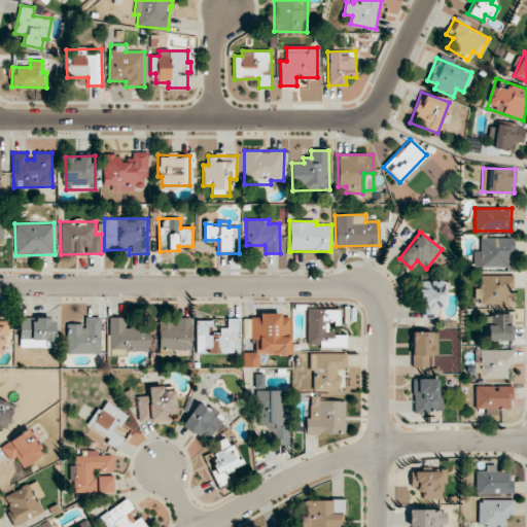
[(477,251),(476,267),(511,268),(512,238),(481,237),(480,251),(477,251)]
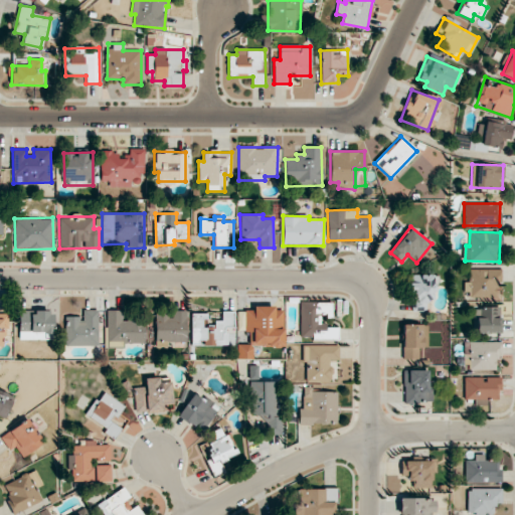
[(500,297),(501,270),(470,269),(470,282),(464,282),(464,297),(500,297)]
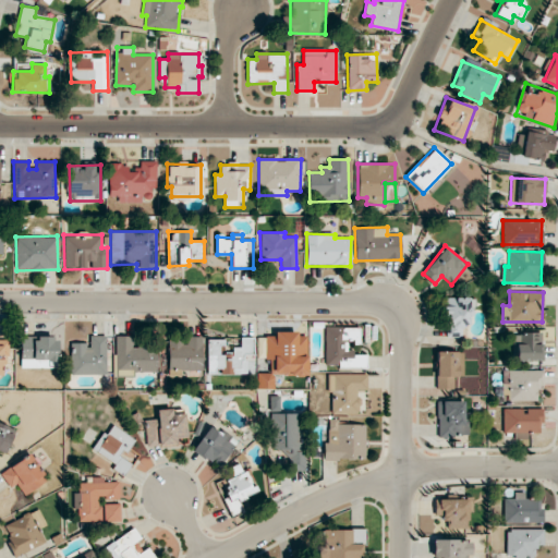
[(447,338),(463,336),(462,326),(474,325),(471,296),(443,300),(447,338)]
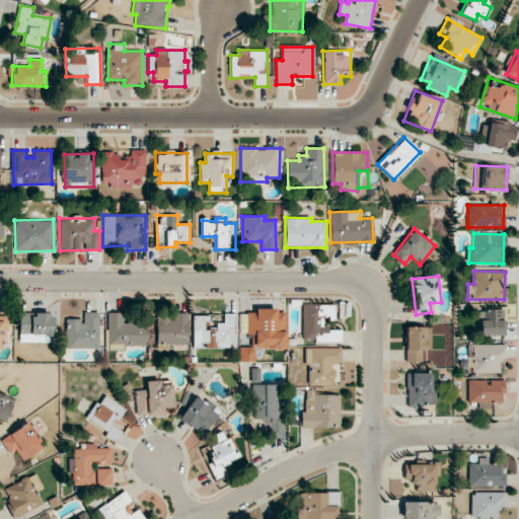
[(334,304),(302,304),(302,341),(341,341),(341,328),(323,328),(323,319),(334,319),(334,304)]
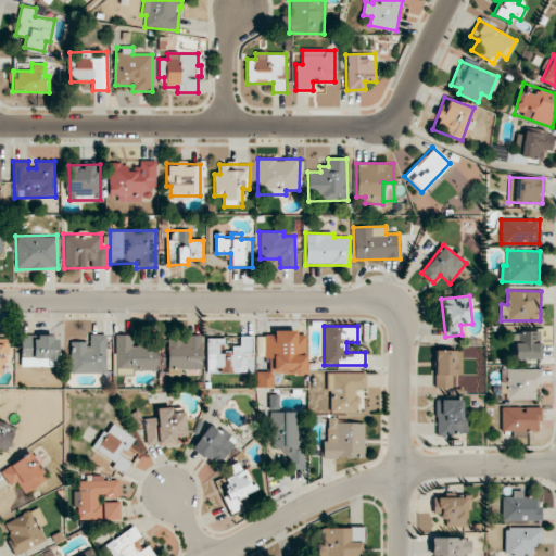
[(305,331),(273,331),(273,335),(264,335),(264,359),(268,359),(268,373),(255,373),(255,388),(273,388),(273,374),(305,374),(305,331)]
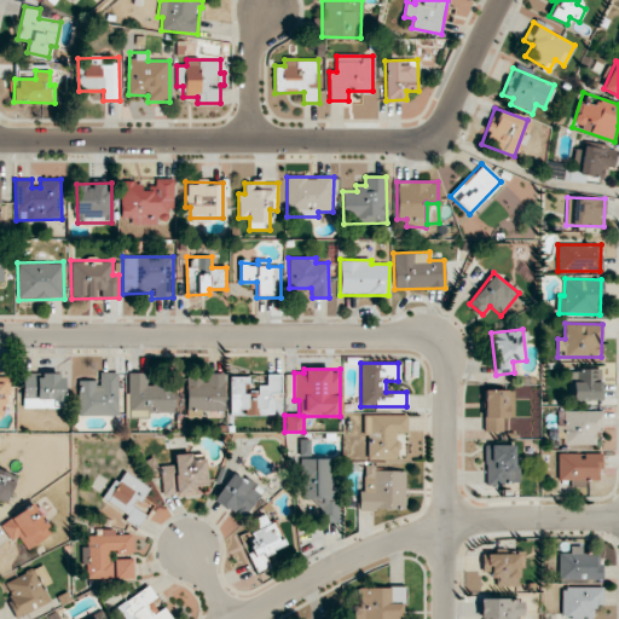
[(602,370),(571,370),(572,400),(602,399),(602,370)]
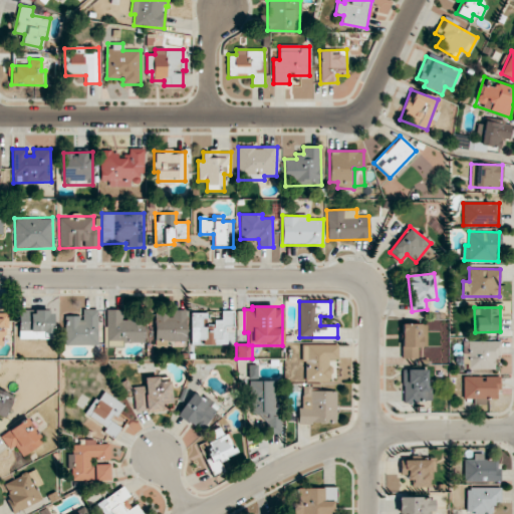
[(97,309),(81,309),(81,315),(64,316),(65,345),(97,344),(97,309)]
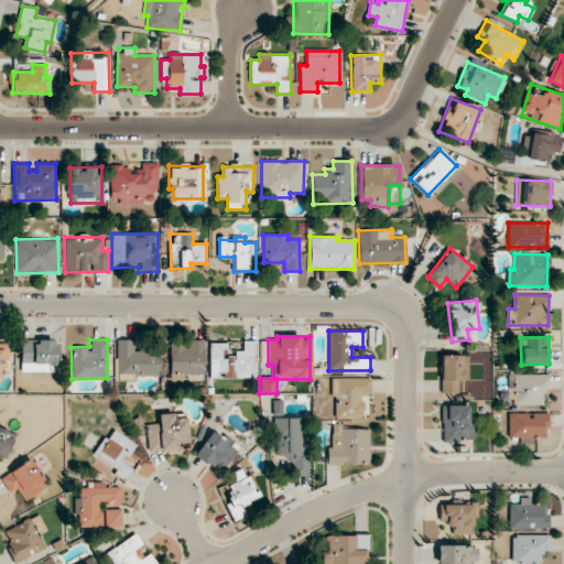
[(116,339),(117,378),(159,377),(158,350),(133,351),(133,339),(116,339)]
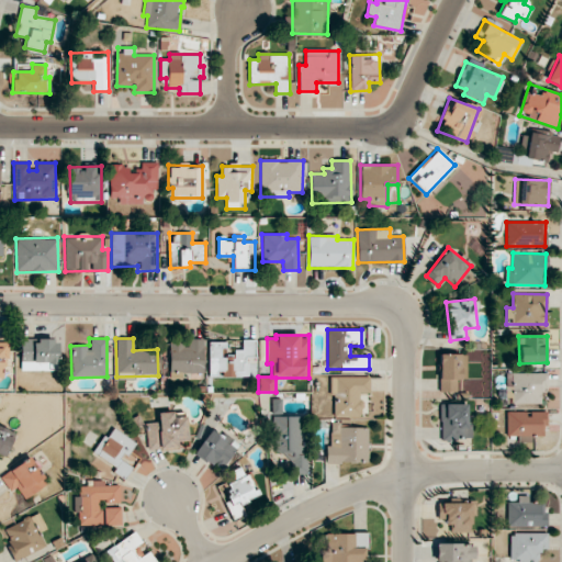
[(203,338),(188,338),(188,343),(170,343),(169,372),(203,373),(203,338)]
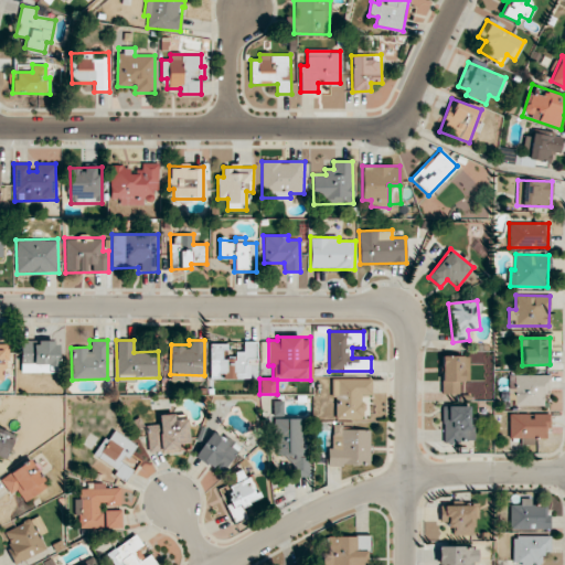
[(21,373),(59,372),(59,341),(21,341),(21,373)]
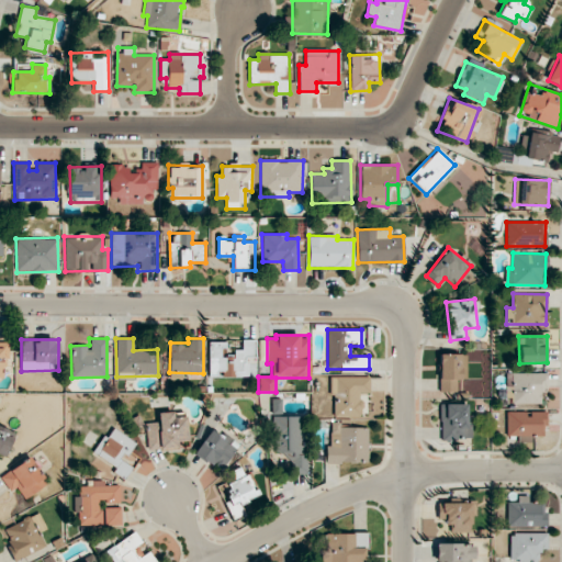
[(256,340),(242,339),(242,350),(234,349),(233,377),(248,377),(248,363),(256,363),(256,340)]
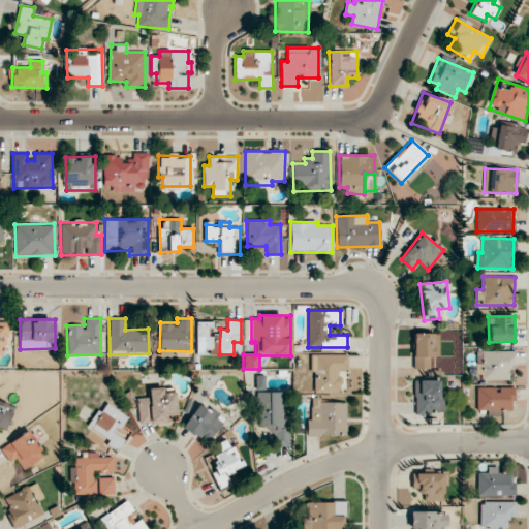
[(0,358),(2,358),(1,345),(8,344),(7,320),(0,320),(0,358)]
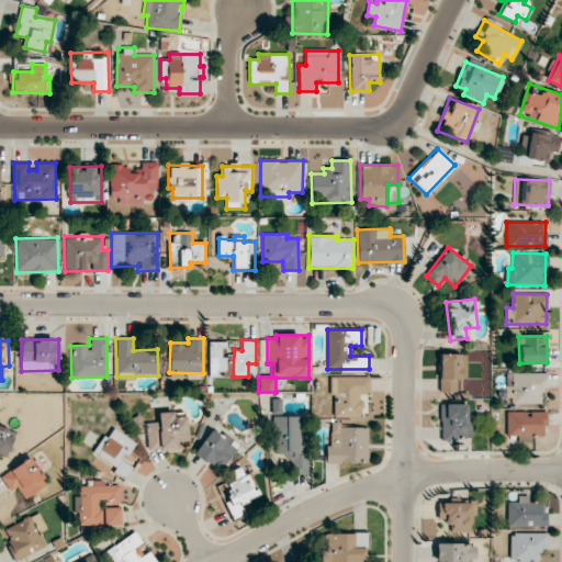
[(223,343),(209,341),(209,373),(225,373),(225,358),(223,358),(223,343)]
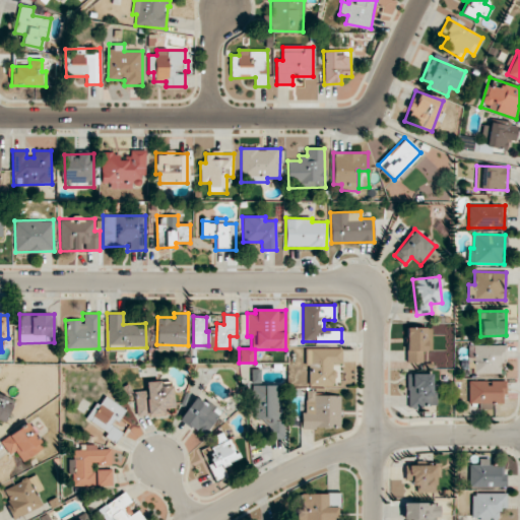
[(406,363),(421,363),(421,351),(430,350),(429,327),(405,328),(406,363)]
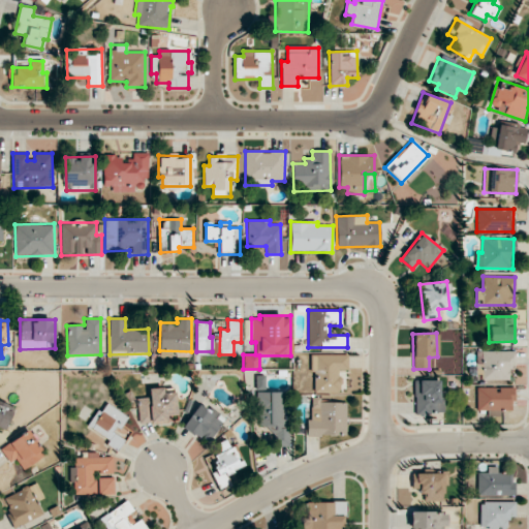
[(509,379),(509,368),(515,367),(515,350),(483,351),(483,380),(509,379)]
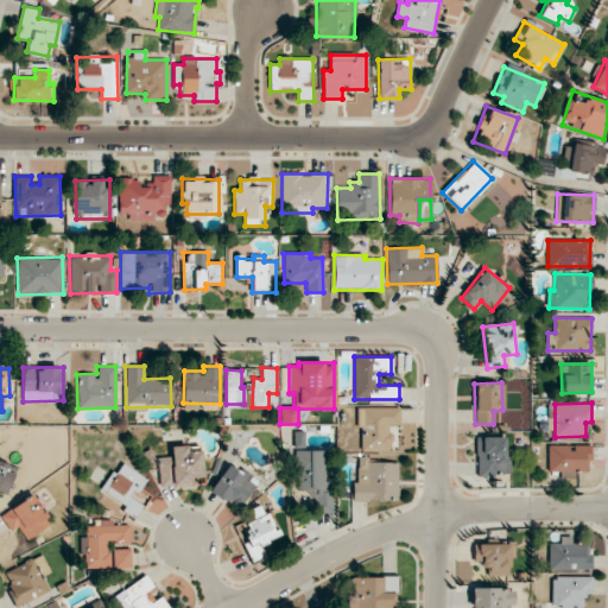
[(399,407),(358,409),(358,428),(362,426),(362,450),(391,450),(390,425),(400,425),(399,407)]
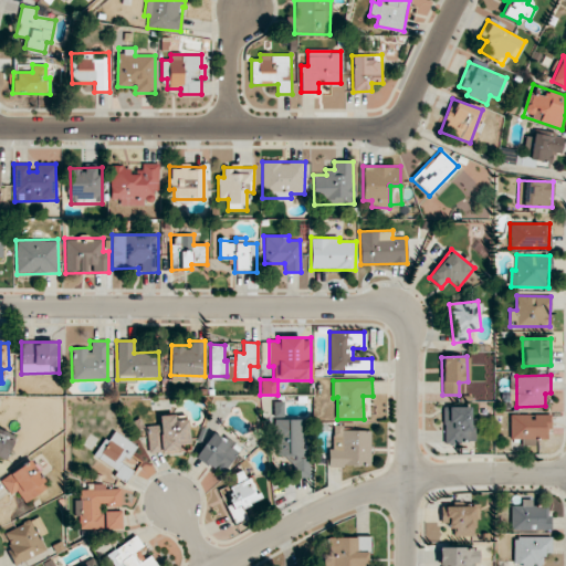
[(474,442),(474,428),(470,428),(470,406),(443,407),(443,443),(474,442)]
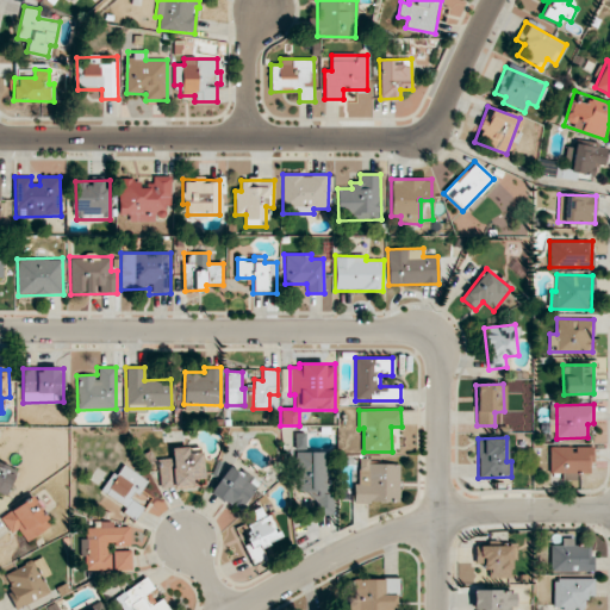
[(330,514),(330,452),(298,452),(298,491),(307,491),(307,514),(330,514)]
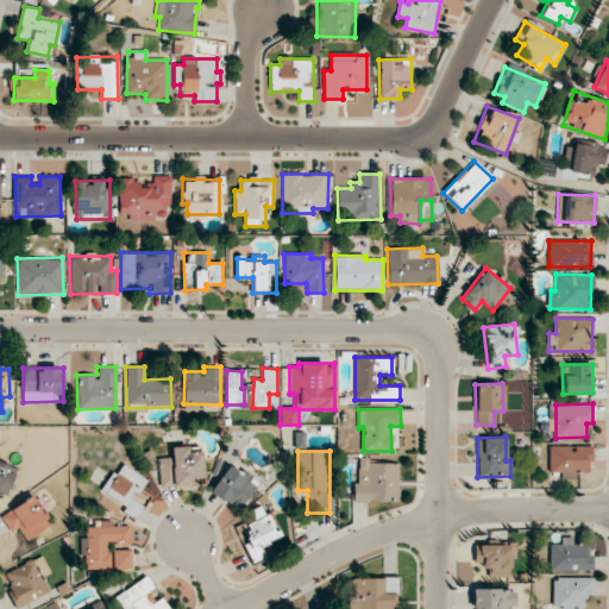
[(399,463),(369,463),(369,458),(357,458),(356,502),(399,502),(399,463)]
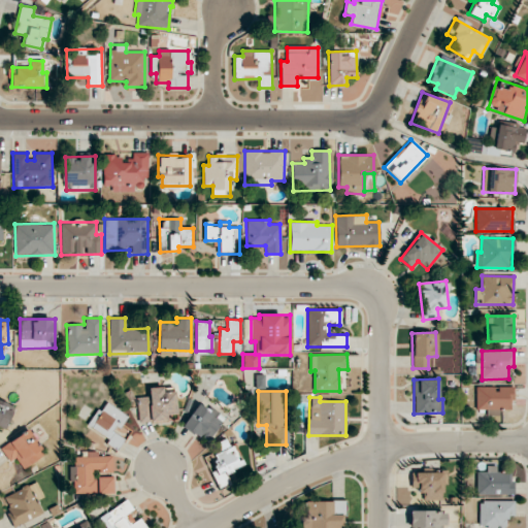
[(0,427),(5,429),(13,407),(0,401),(0,427)]
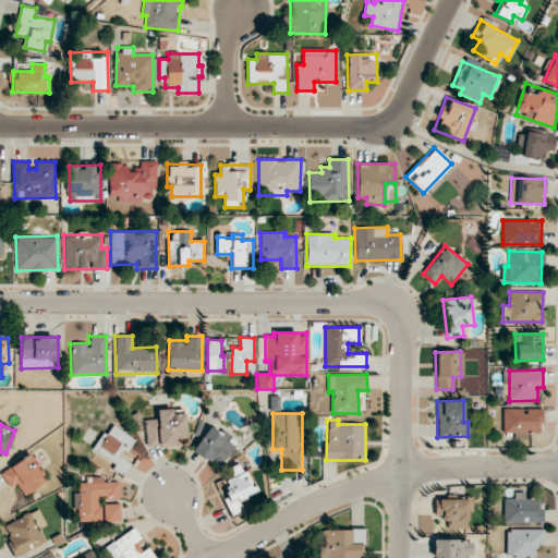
[(135,439),(110,424),(94,450),(116,463),(112,469),(124,475),(137,455),(129,449),(135,439)]
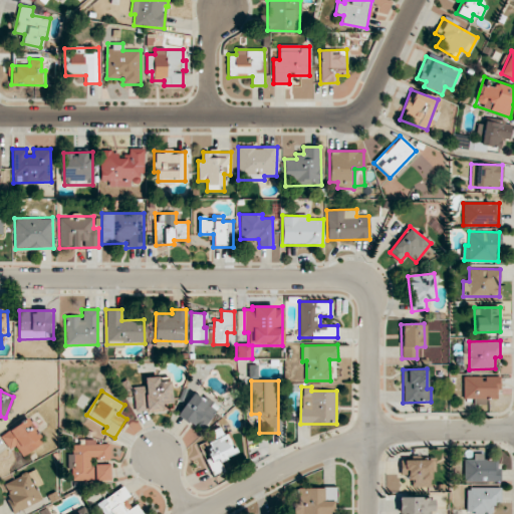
[(178,415),(202,431),(219,406),(205,397),(203,400),(193,393),(178,415)]
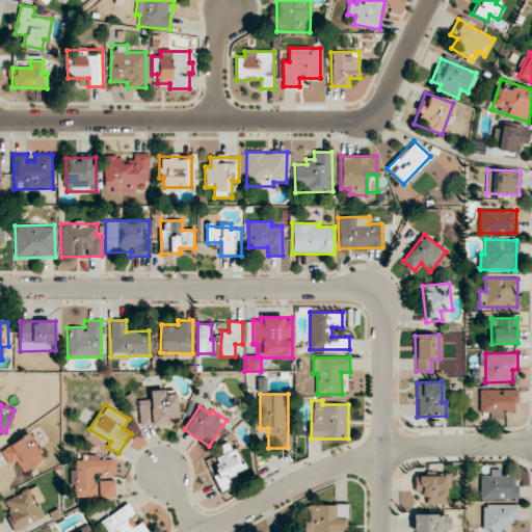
[(45,457),(28,432),(0,451),(9,464),(16,461),(23,473),(45,457)]
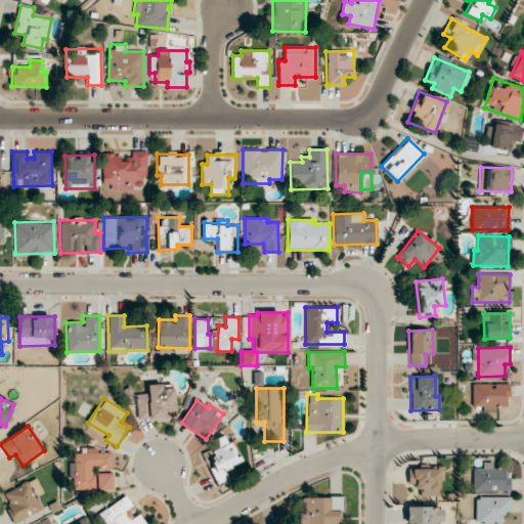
[(216,484),(228,479),(224,469),(242,463),(232,441),(226,443),(223,436),(215,439),(218,447),(210,450),(216,464),(210,467),(216,484)]
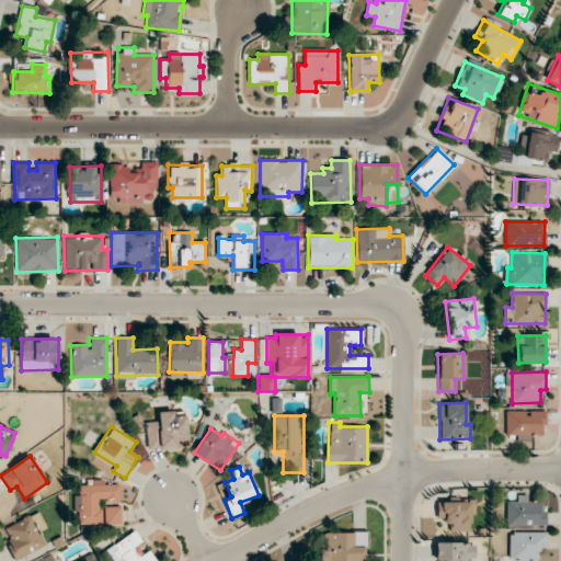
[(121,525),(121,507),(99,507),(99,501),(123,500),(123,484),(105,484),(105,481),(79,482),(79,525),(121,525)]
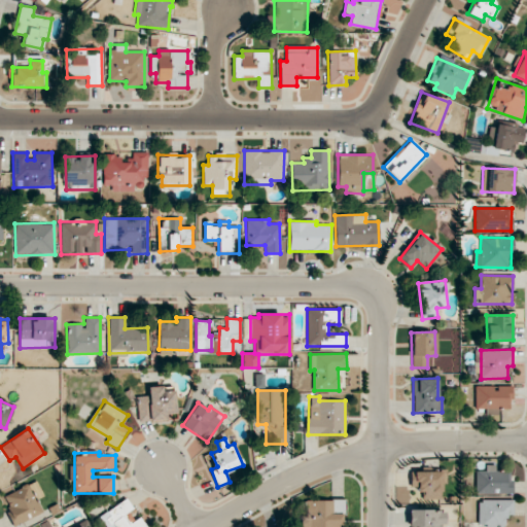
[(476,470),(476,494),(513,494),(513,471),(495,471),(495,464),(485,464),(485,470),(476,470)]
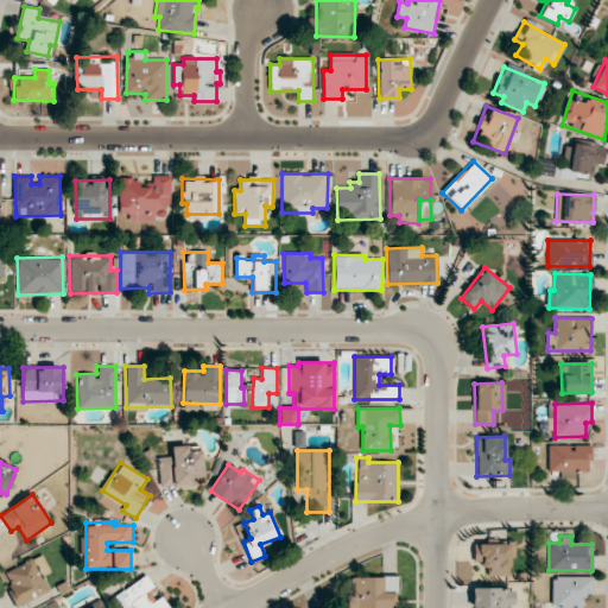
[(473,543),(473,564),(488,564),(487,576),(513,576),(513,544),(473,543)]
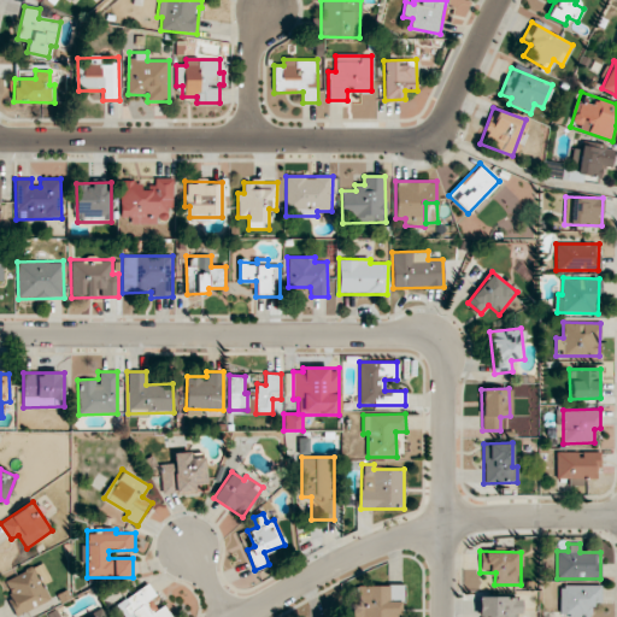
[(1,582),(17,615),(51,599),(43,585),(51,581),(42,563),(1,582)]
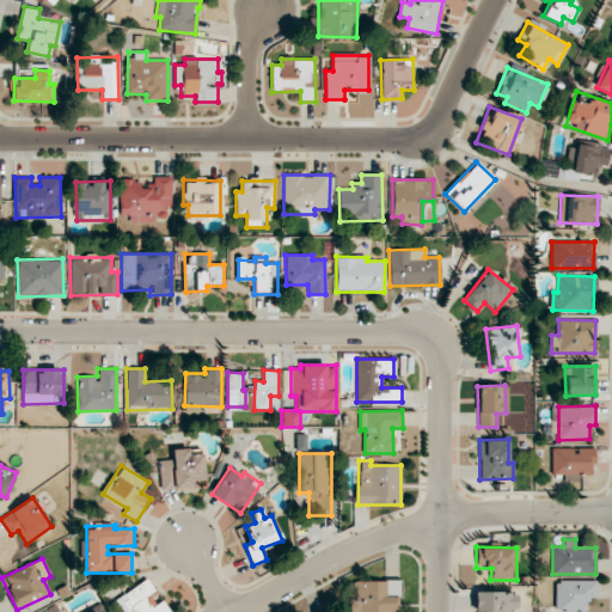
[(124,611),(167,611),(154,592),(155,592),(147,579),(116,599),(124,611)]
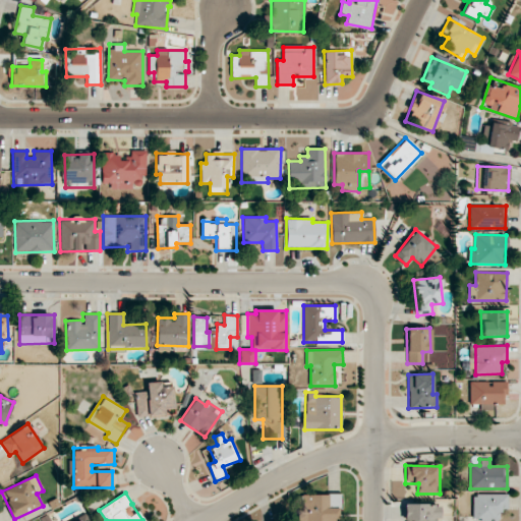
[(303,520),(339,520),(339,506),(342,506),(341,494),(303,495),(303,520)]
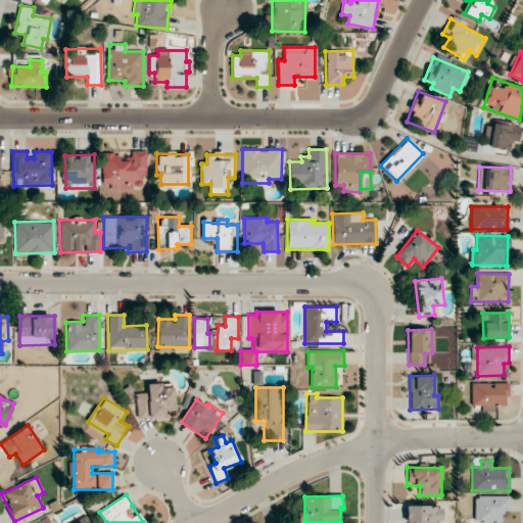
[(509,496),(475,496),(475,522),(501,522),(502,510),(509,510),(509,496)]
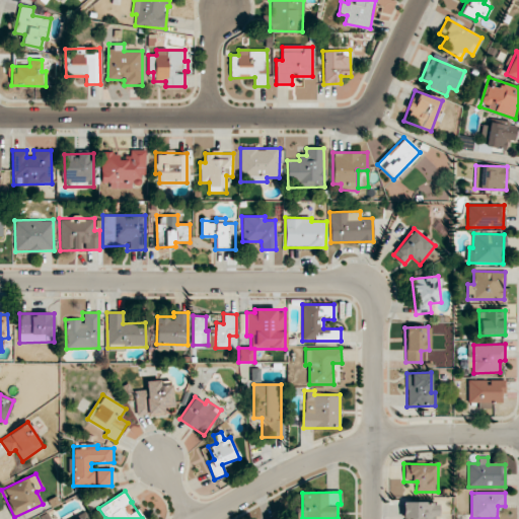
[(412,518),(437,518),(438,502),(402,503),(401,518),(409,518),(413,518),(412,518)]
